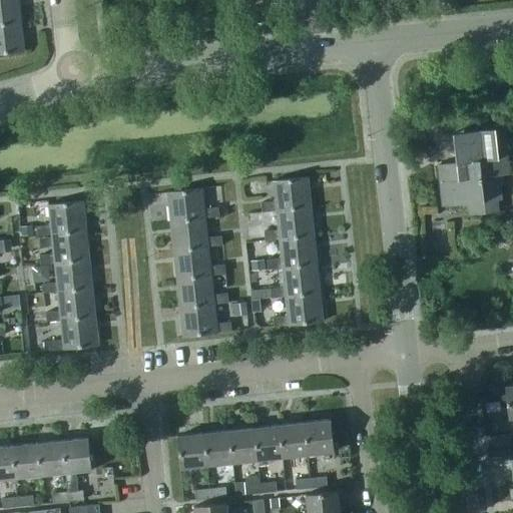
[(0,0),(0,26),(20,24),(18,0),(0,0)]
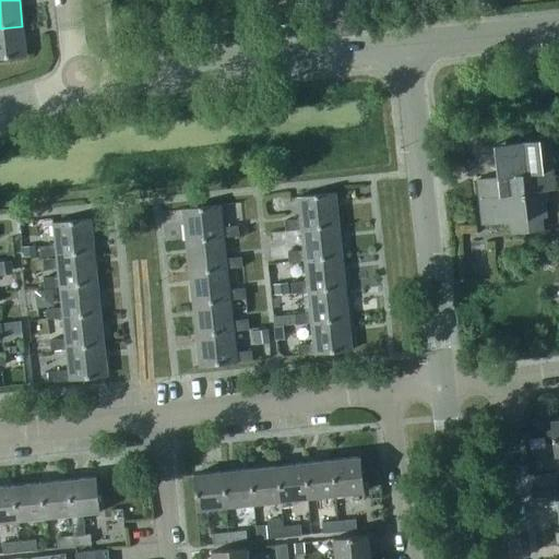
[(22,26),(0,28),(0,60),(25,59),(22,26)]
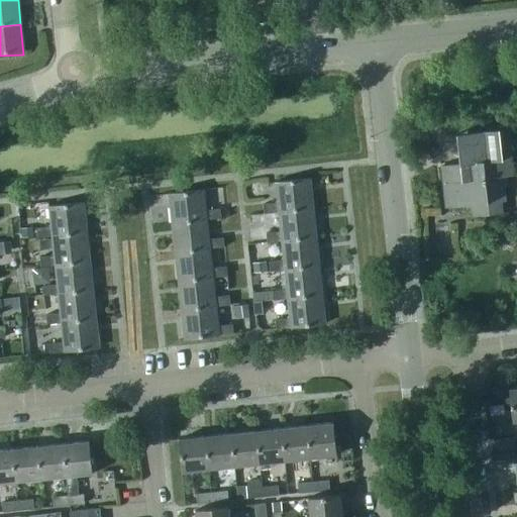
[(502,178),(512,177),(507,129),(456,135),(459,165),(440,167),(444,208),(470,205),(471,217),(500,213),(499,202),(504,201),(502,178)]
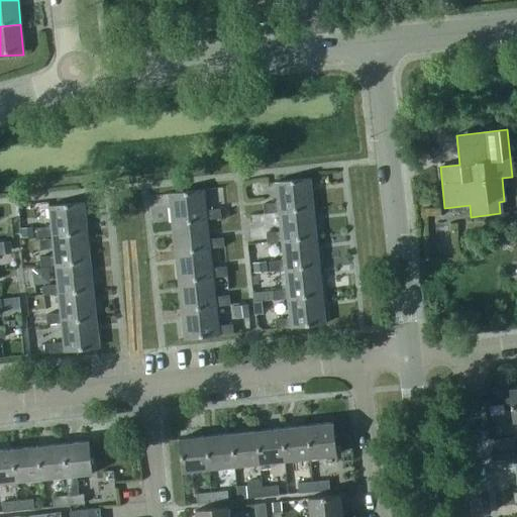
[(275,182),(277,203),(263,205),(264,214),(278,213),(313,209),(309,179),(275,182)]
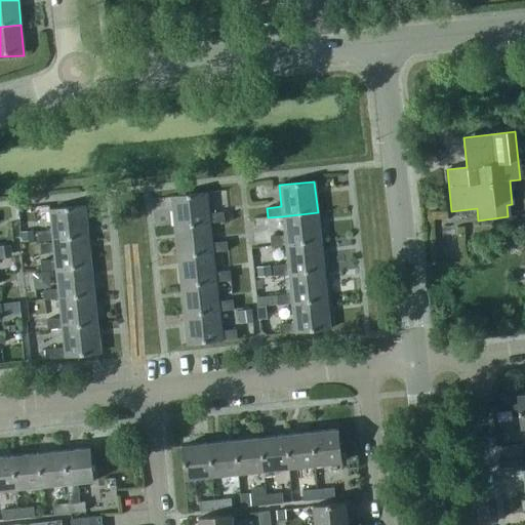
[(170,197),(174,228),(208,224),(223,221),(223,213),(207,214),(205,193),(170,197)]
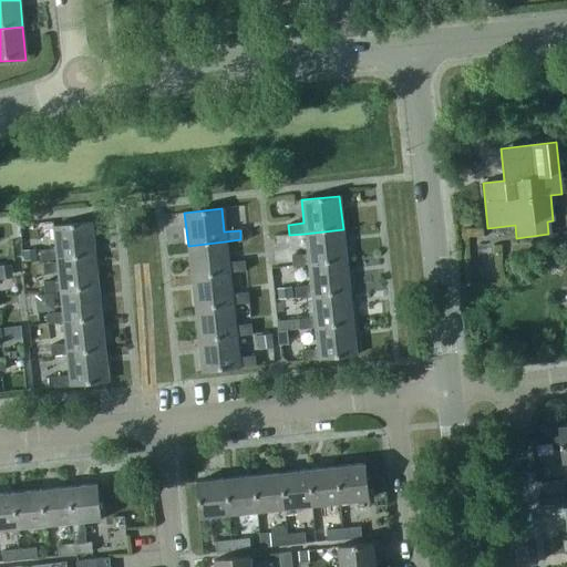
[(40,261),(57,259),(94,255),(91,223),(53,227),(55,249),(39,251),(40,261)]
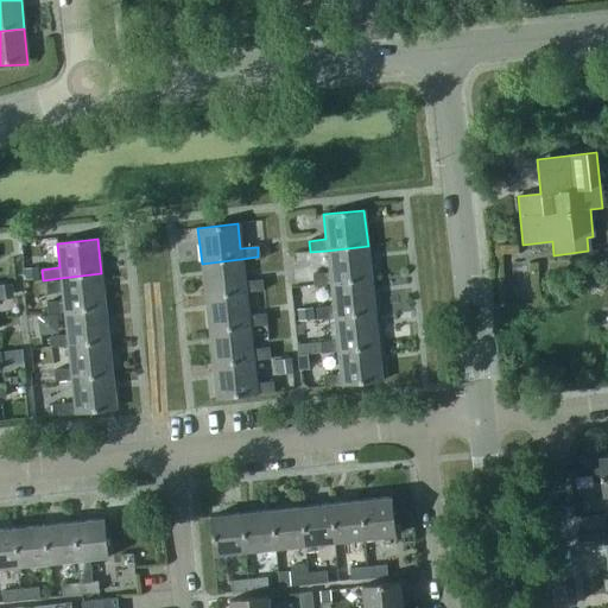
[(371,279),(368,246),(327,251),(329,273),(312,274),(314,285),(329,284),(371,279)]
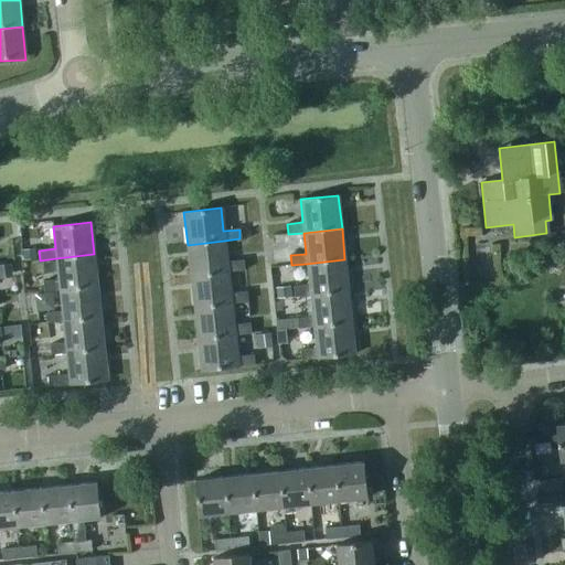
[(226,263),(224,241),(188,245),(191,276),(227,272),(243,270),(242,260),(226,263)]
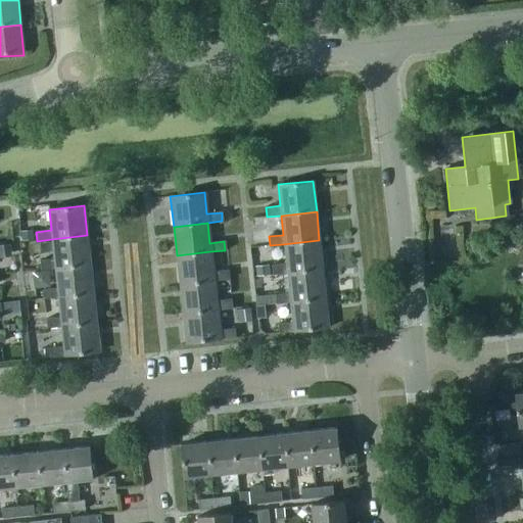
[(21,242),(35,240),(34,230),(20,231),(21,242)]
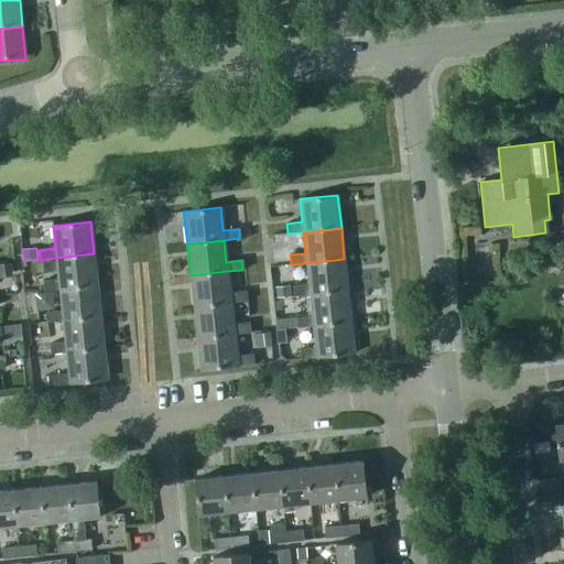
[(44,291),(60,290),(97,285),(94,253),(56,258),(58,279),(43,280),(44,291)]
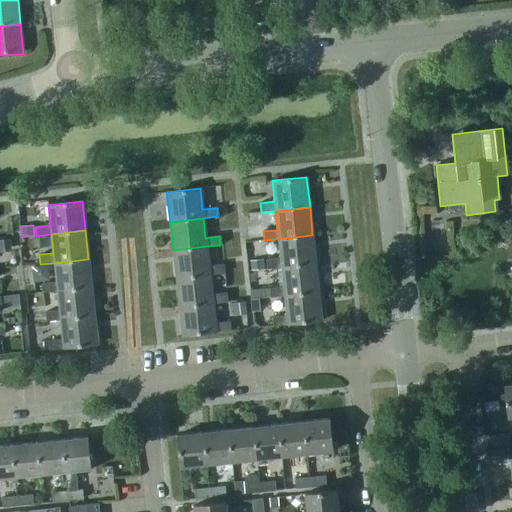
[(267,269),(281,267),(315,263),(312,235),(277,239),(279,259),(266,260),(267,269)]
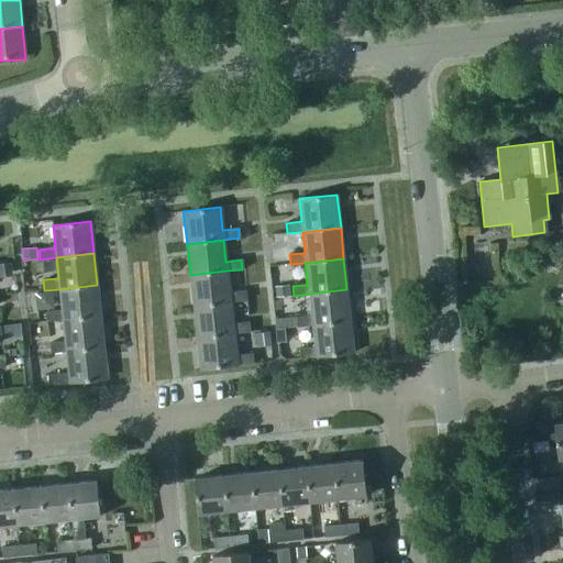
[(0,277),(12,276),(11,263),(0,263),(0,277)]
